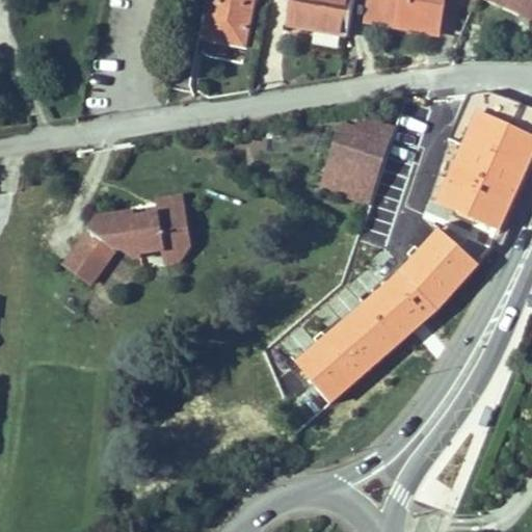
[(246,48),(255,0),(212,0),(205,40),(246,48)]
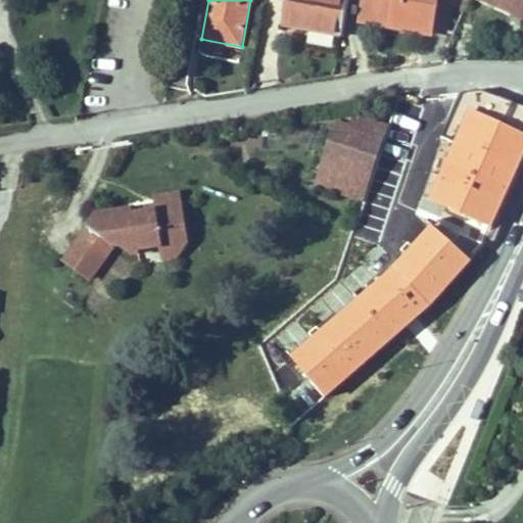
[(296,18),(295,27),(343,36),(349,0),(290,0),(287,16),(296,18)]
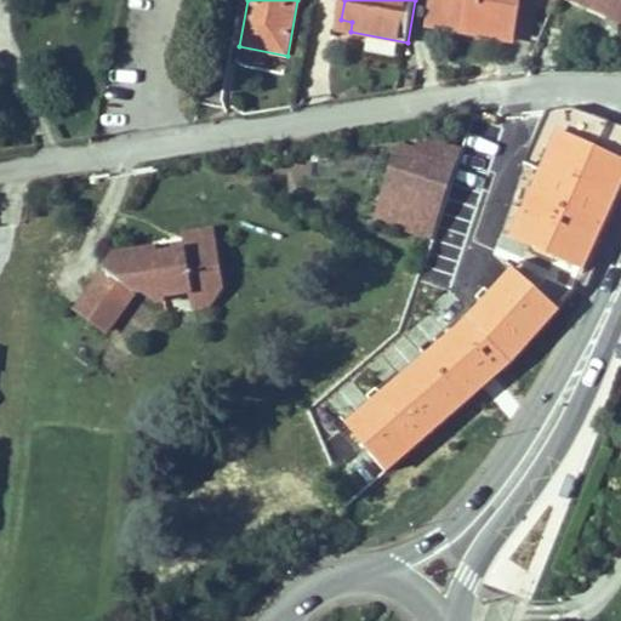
[(494,30),(516,34),(520,0),(433,0),(429,23),(493,34),(494,30)]
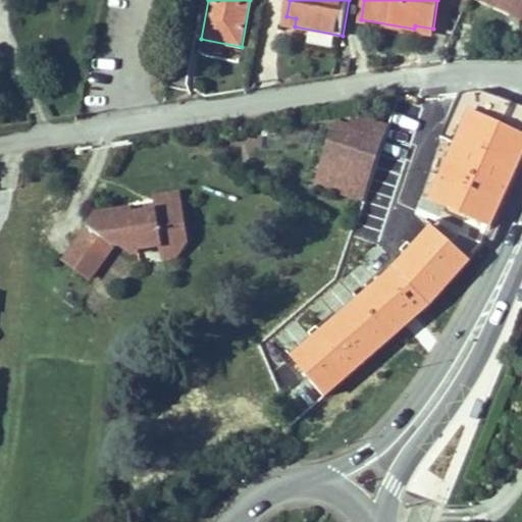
[(521,0),(485,0),(521,16),(521,0)]
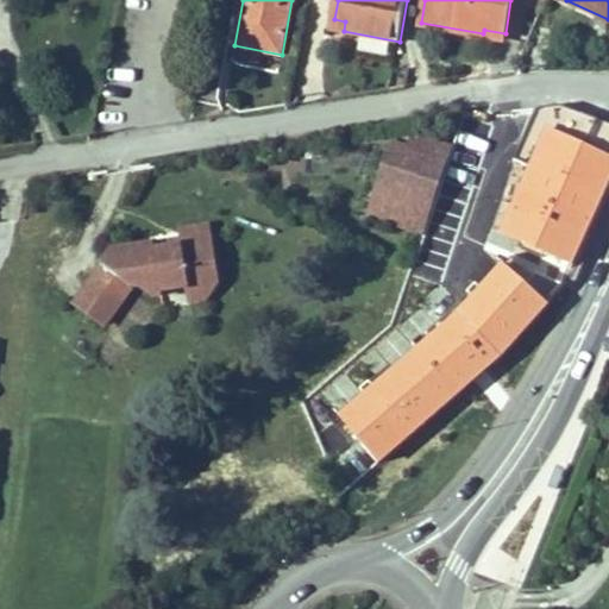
[(334,19),(333,30),(344,31),(345,22),(334,19)]
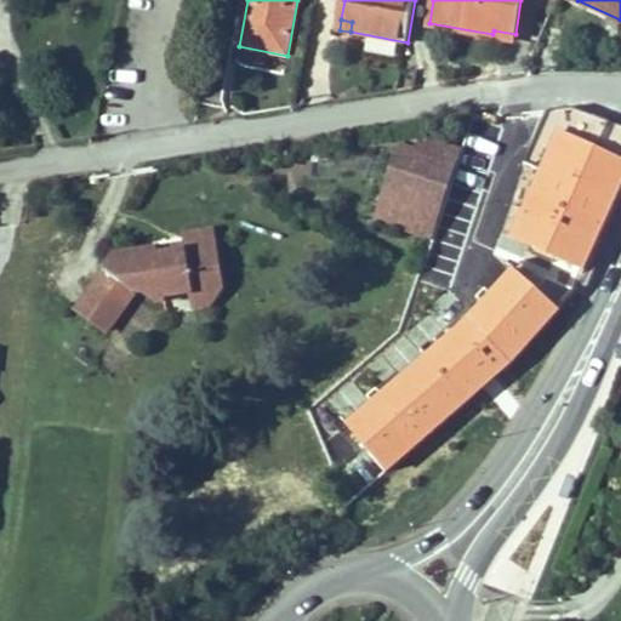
[(517,239),(586,271),(620,192),(620,126),(574,109),(554,110),(548,114),(542,126),(536,124),(530,138),(536,142),(527,165),(546,172),(517,239)]
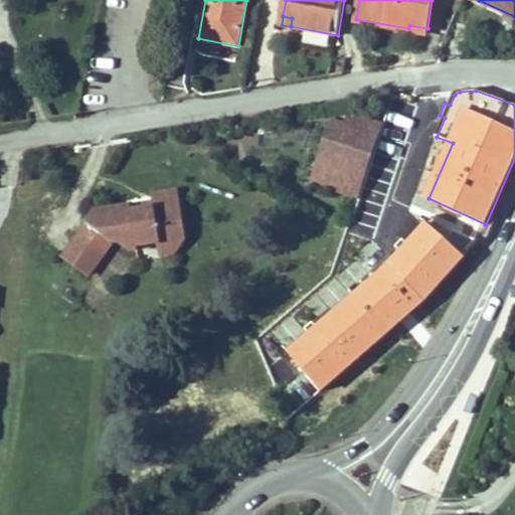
[(312,183),(357,198),(381,125),(349,114),(348,117),(345,127),(337,124),(331,122),(312,183)]
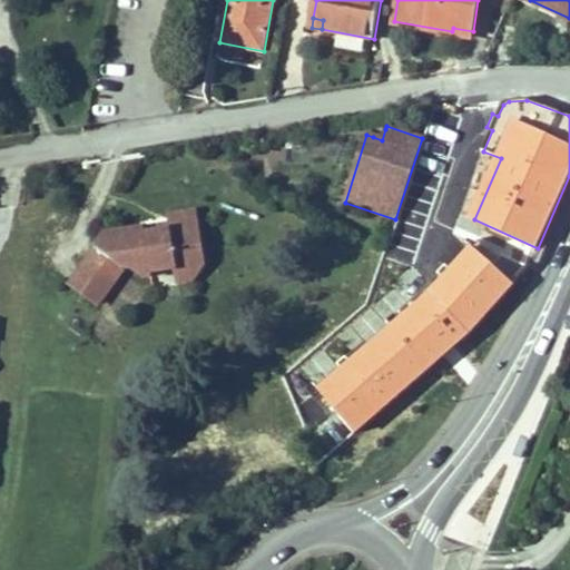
[(377,126),(373,137),(382,140),(385,129),(377,126)]
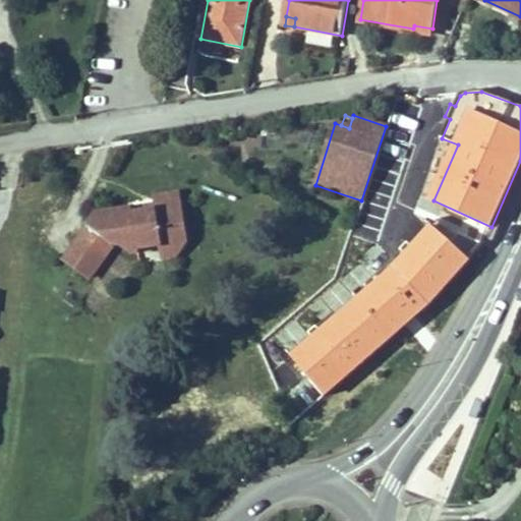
[(172,243),(183,230),(178,193),(153,197),(154,207),(155,212),(132,215),(131,211),(96,216),(75,243),(101,263),(112,246),(119,245),(130,253),(137,252),(136,248),(159,245),(172,243)]
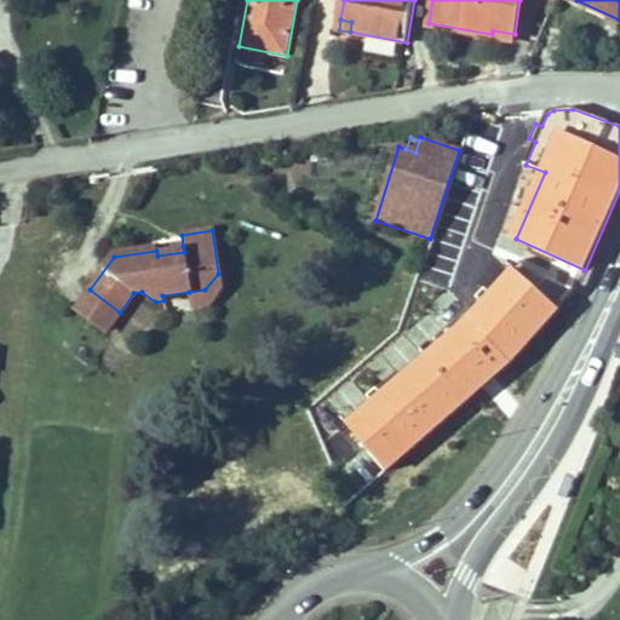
[(207,304),(219,280),(218,274),(205,290),(189,292),(191,306),(207,304)]
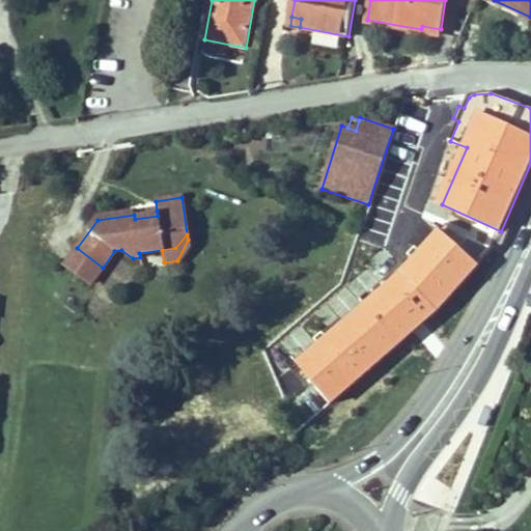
[(103,268),(77,248),(65,266),(90,283),(103,268)]
